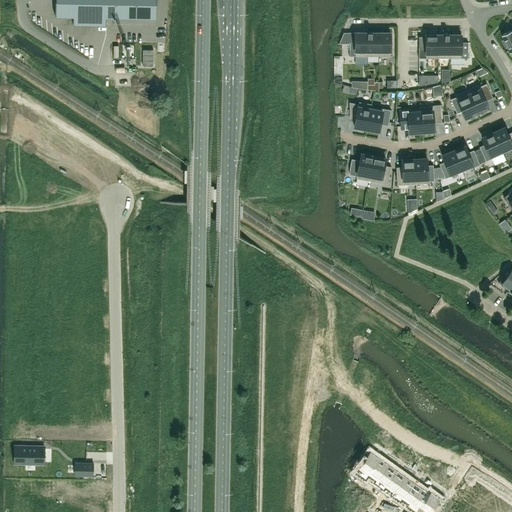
[(156,0),(55,0),(55,16),(73,17),(73,25),(106,25),(106,17),(156,18),(156,0)]
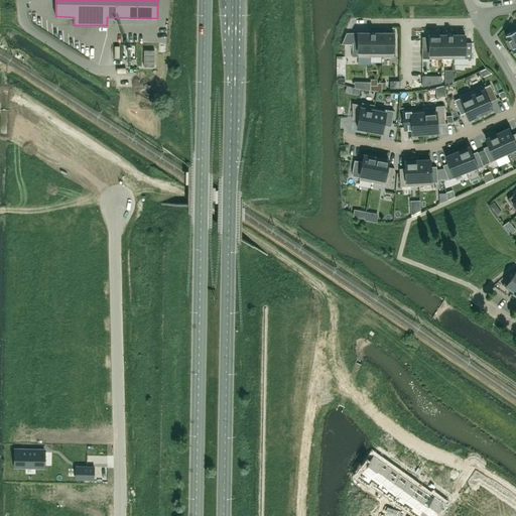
[(60,30),(56,39),(61,41),(66,32),(60,30)]
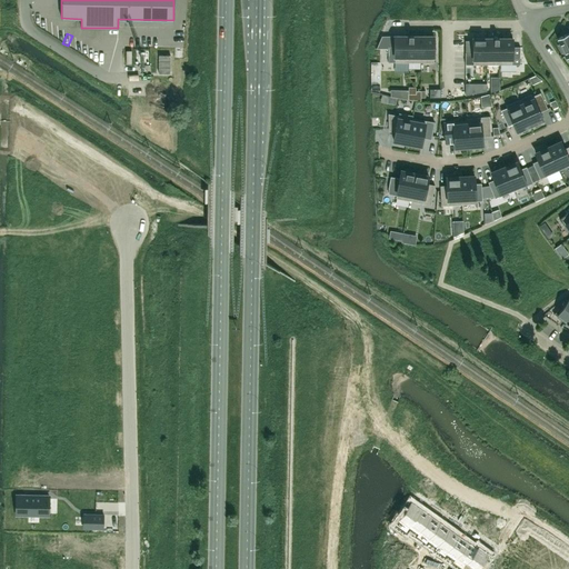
[(76,33),(68,46),(78,51),(86,39),(76,33)]
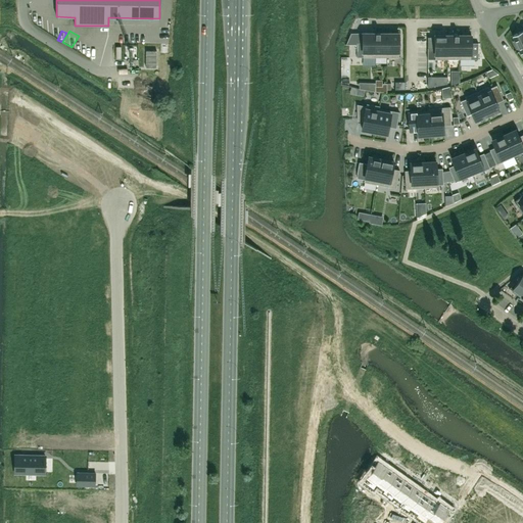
[(522,33),(522,31),(512,35),(515,41),(513,42),(516,48),(518,48),(521,55),(522,54),(522,33)]
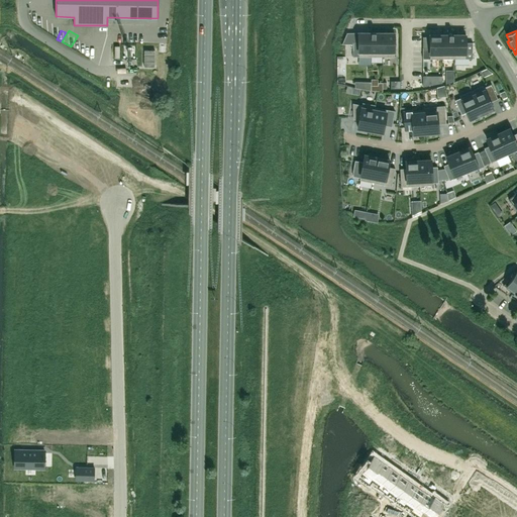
[(358,57),(371,57),(371,32),(358,32),(358,42),(352,42),(352,57),(358,57)]
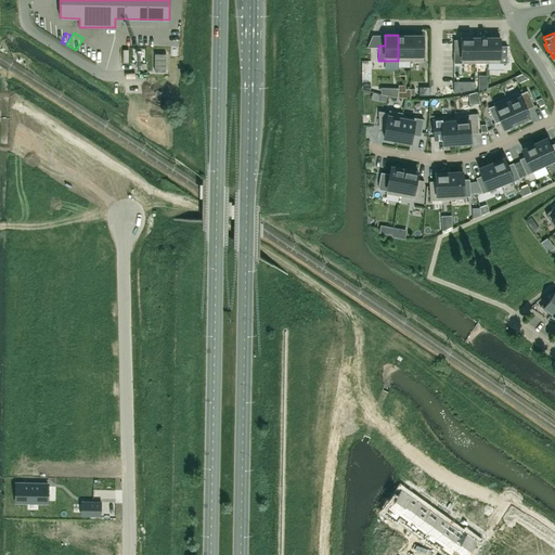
[(398,35),(398,61),(410,61),(410,35),(398,35)]
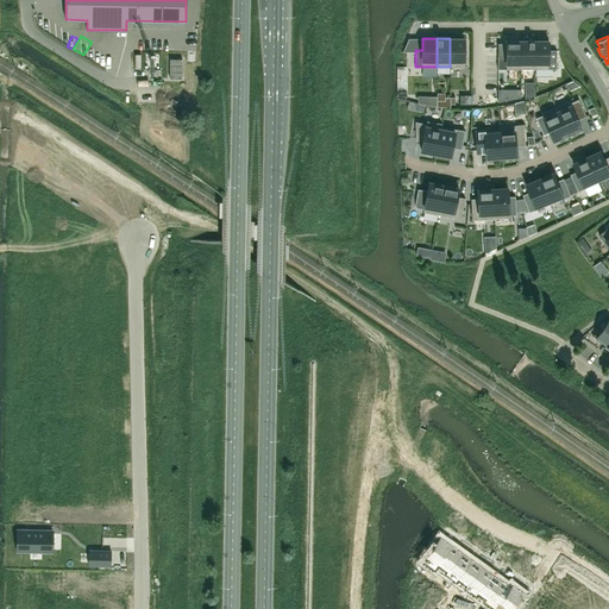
[(464,38),(450,38),(450,67),(464,67),(464,38)]
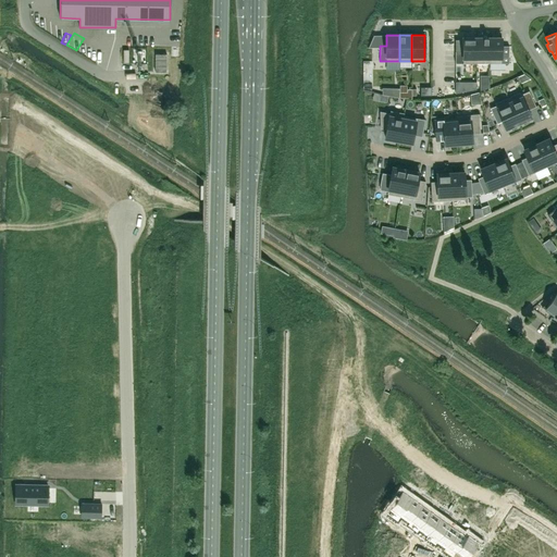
[(463,63),(475,63),(477,37),(463,37),(463,40),(461,40),(461,48),(463,48),(463,63)]
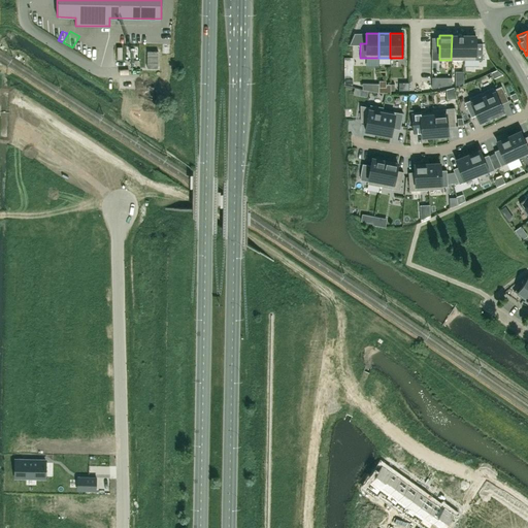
[(452,35),(451,60),(463,60),(463,35),(452,35)]
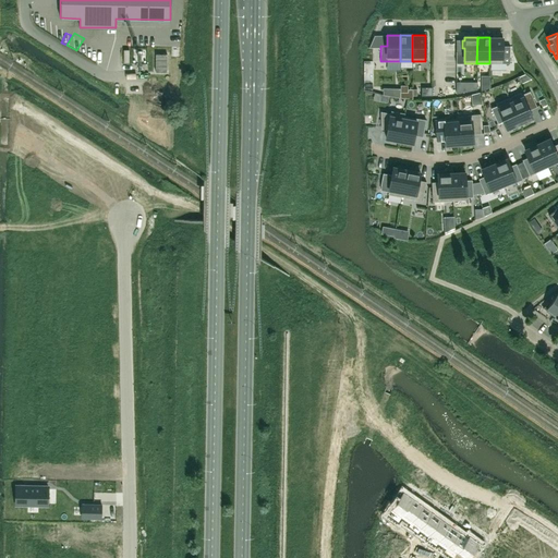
[(502,37),(489,37),(489,63),(510,63),(510,46),(502,46),(502,37)]
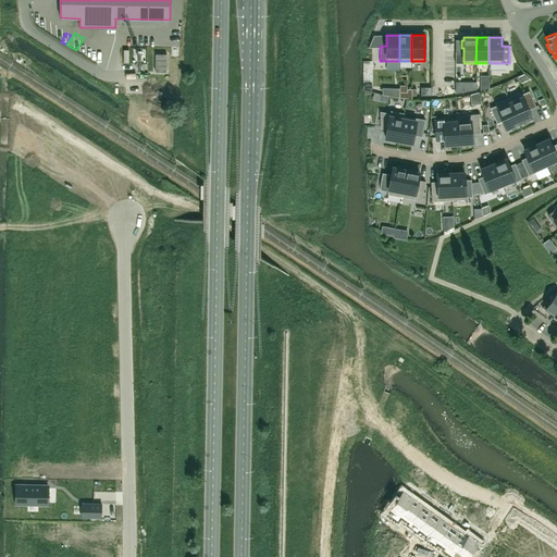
[(166,54),(156,53),(155,72),(166,72),(166,54)]
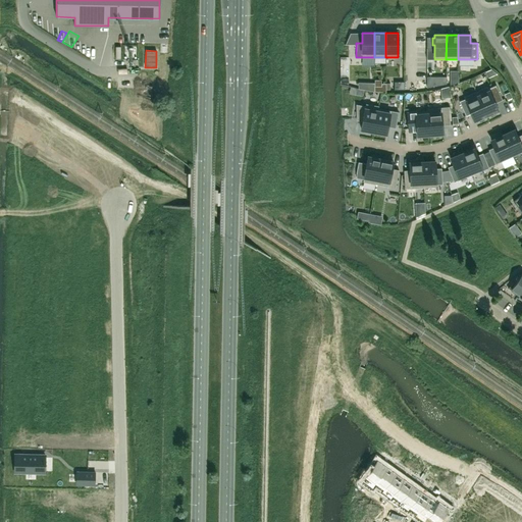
[(436,76),(427,76),(427,87),(436,85),(436,76)]
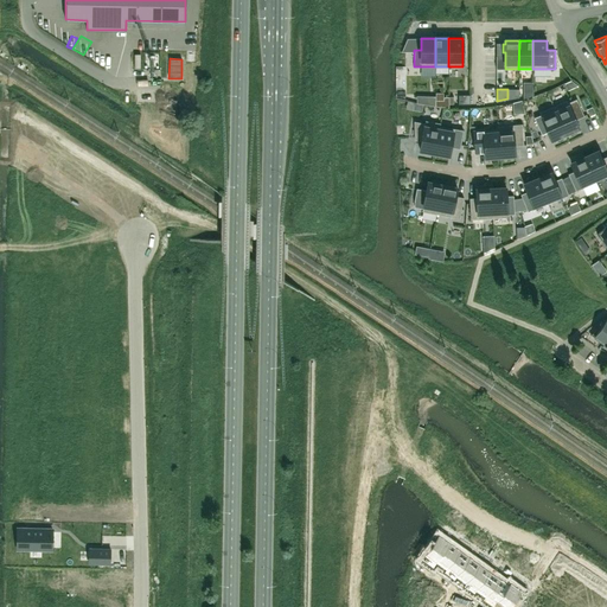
[(416,96),(416,103),(422,104),(435,106),(435,101),(435,100),(435,96),(416,96)]
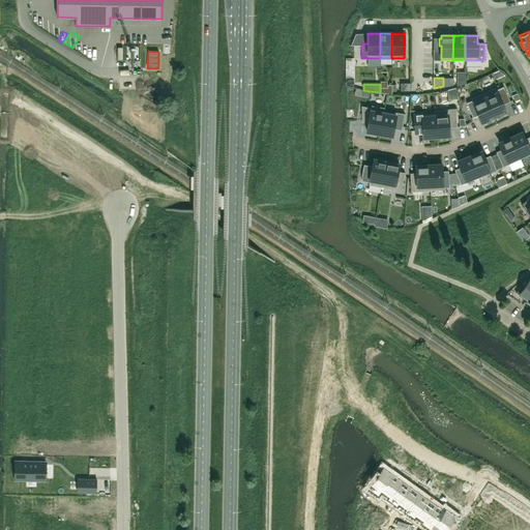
[(387,87),(380,87),(380,88),(380,92),(386,93),(391,94),(391,90),(391,84),(387,84),(387,87)]
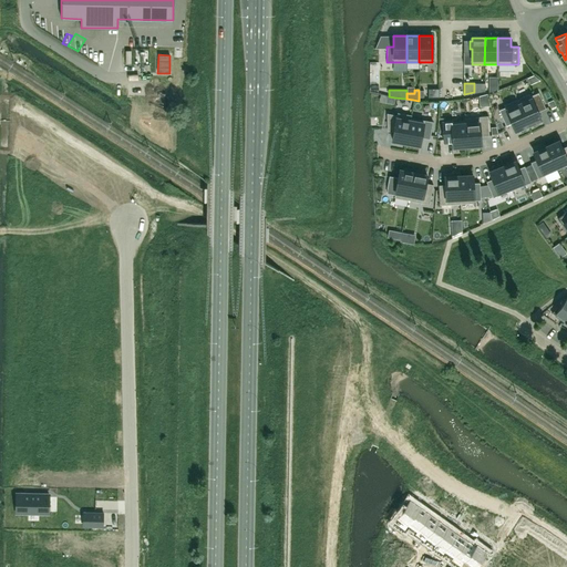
[(529,93),(516,99),(528,125),(528,124),(534,122),(535,122),(540,120),(536,109),(544,105),(538,92),(531,95),(529,93)]
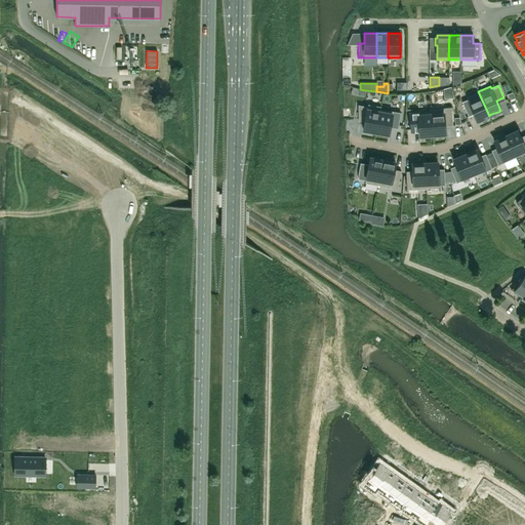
[(451,87),(444,88),(445,98),(453,97),(451,87)]
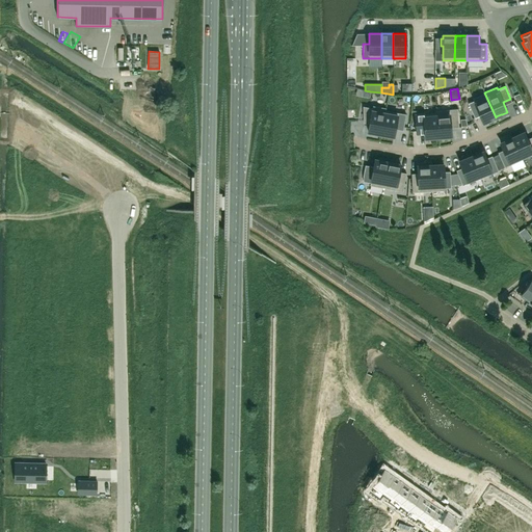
[(474,101),(468,103),(474,115),(479,113),(483,123),(488,120),(489,120),(495,117),(496,117),(484,92),(473,98),(474,101)]
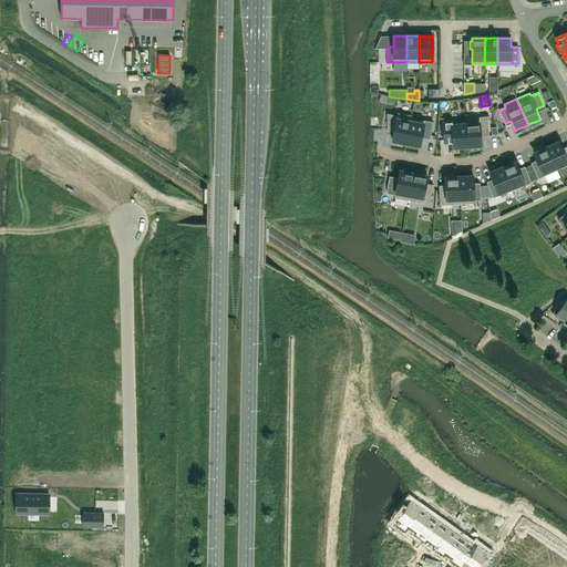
[(405,143),(411,115),(398,112),(397,115),(387,113),(387,129),(394,130),(392,140),(404,142),(405,143)]
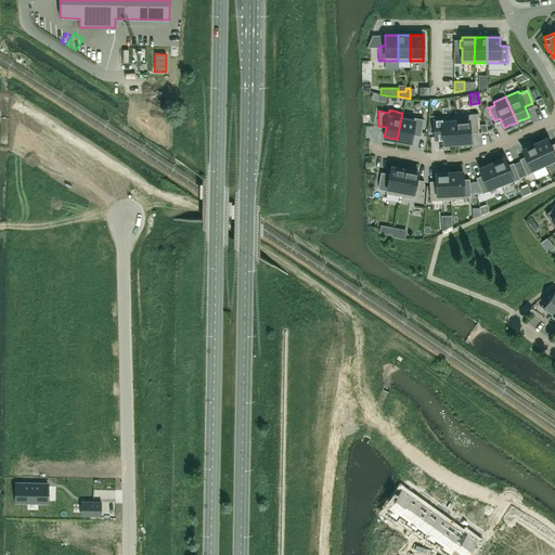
[(421,133),(424,119),(402,115),(402,113),(397,140),(411,142),(412,131),(421,133)]
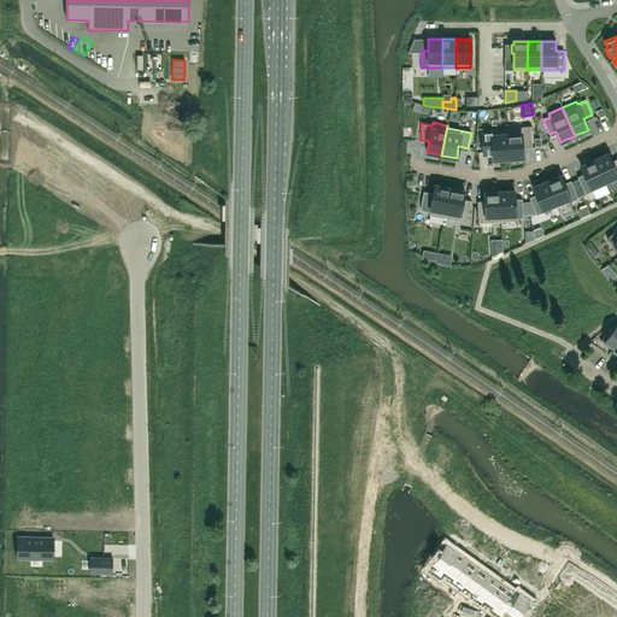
[(530,125),(506,128),(509,158),(515,158),(517,158),(523,157),(523,148),(529,148),(528,145),(532,145),(530,125)]
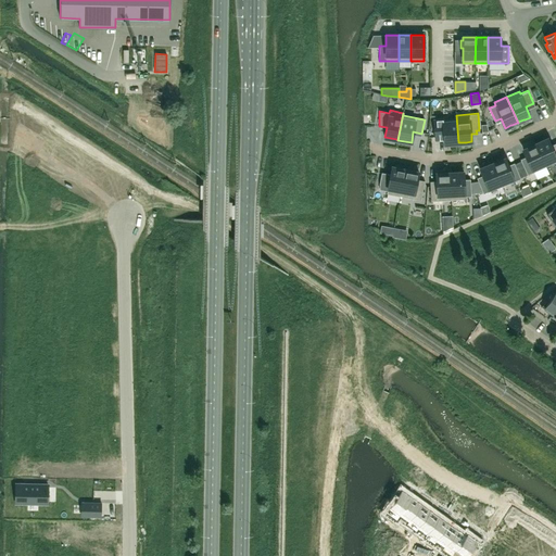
[(455,117),(433,119),(434,134),(443,134),(444,143),(450,143),(452,143),(457,142),(458,142),(456,115),(455,115),(455,117)]
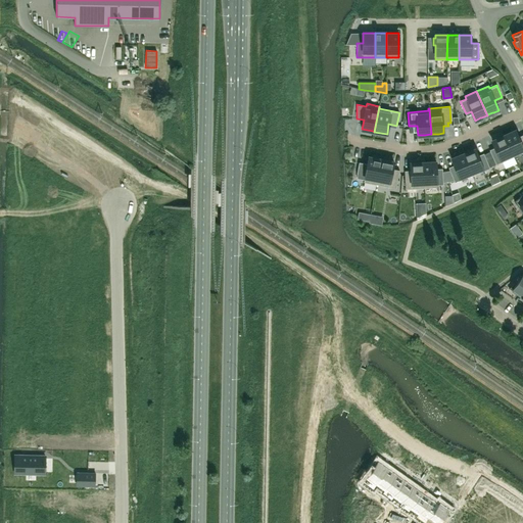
[(522,151),(522,137),(519,139),(515,130),(504,135),(513,156),(522,151)]
